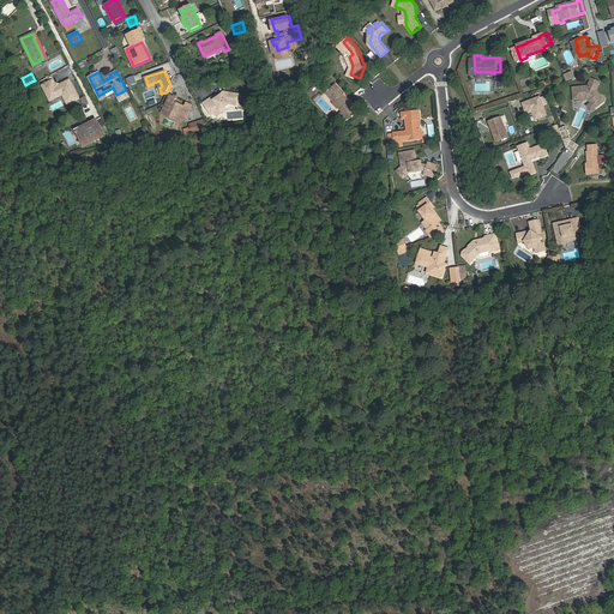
[(575,86),(576,98),(591,96),(596,101),(600,106),(608,98),(603,94),(603,92),(600,89),(603,80),(595,77),(590,86),(588,85),(575,86)]
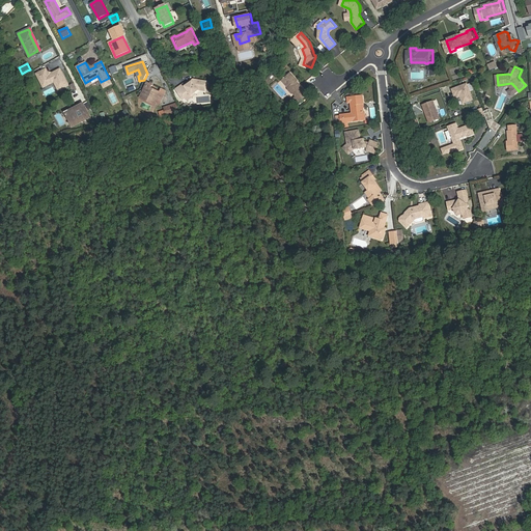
[(46,68),(36,74),(42,84),(49,80),(51,84),(54,82),(58,90),(68,85),(60,68),(49,75),(46,68)]
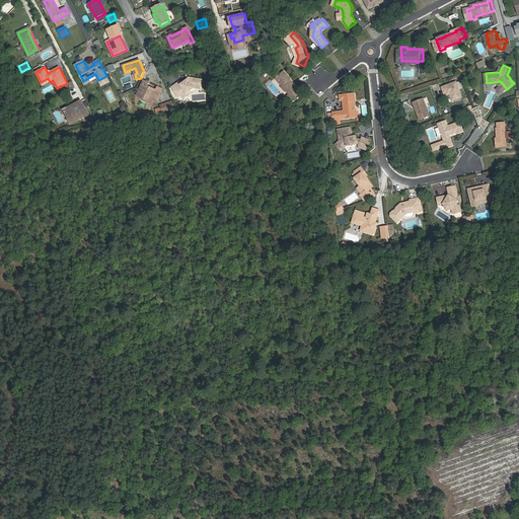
[(294,77),(295,76),(288,69),(280,77),(286,84),(286,86),(290,89),(292,89),(294,92),(292,94),(295,98),(304,89),(300,86),(301,85),(297,81),(295,81),(294,80),(294,78),(294,77)]
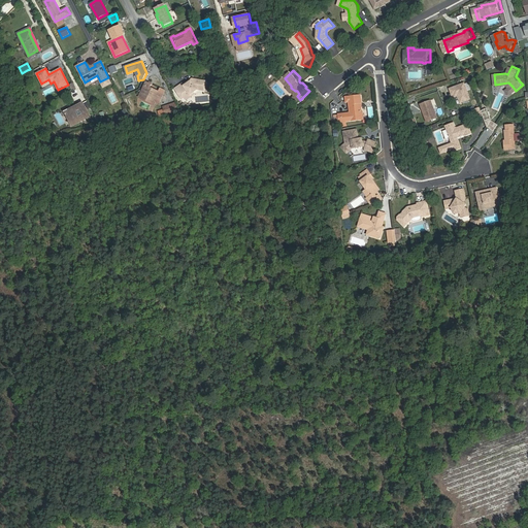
[(202,80),(193,78),(188,83),(188,84),(185,86),(185,85),(184,84),(175,89),(184,99),(186,97),(191,94),(191,95),(195,92),(199,90),(205,91),(205,85),(202,85),(202,80)]
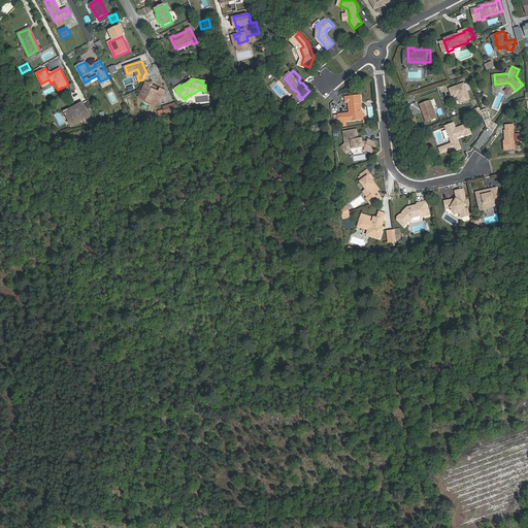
[(146,83),(141,94),(159,103),(165,92),(161,90),(159,92),(151,88),(152,85),(146,83)]
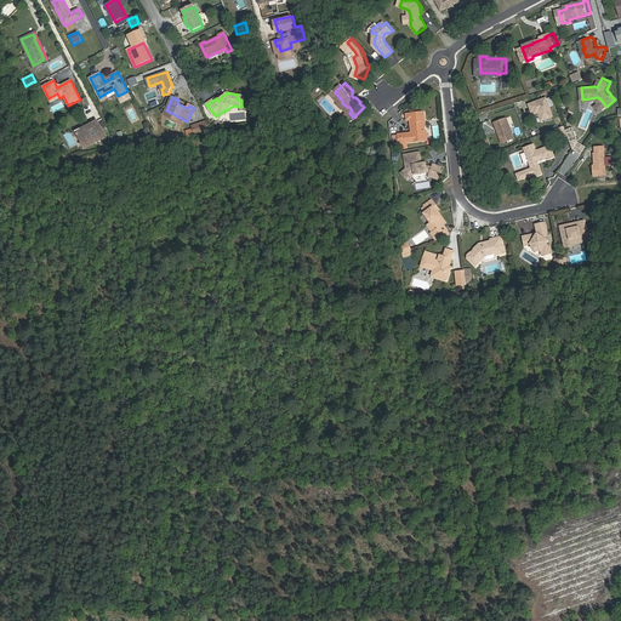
[(557,117),(550,98),(533,104),(536,112),(537,110),(539,114),(542,113),(546,120),(557,117)]
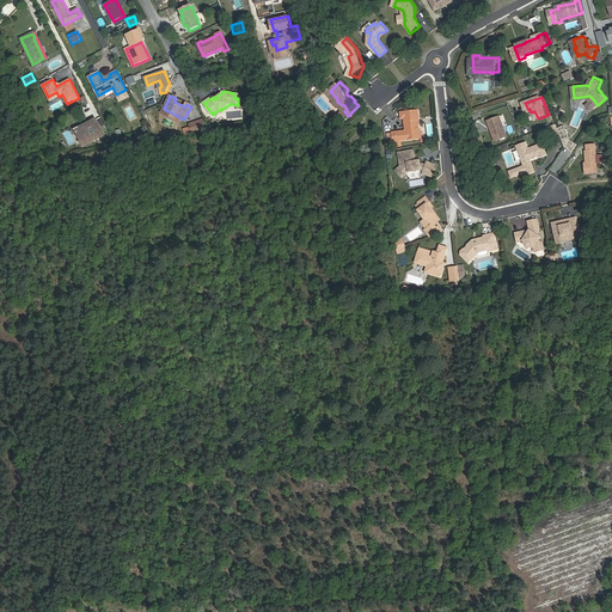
[(184,120),(164,109),(161,112),(183,123),(184,120)]
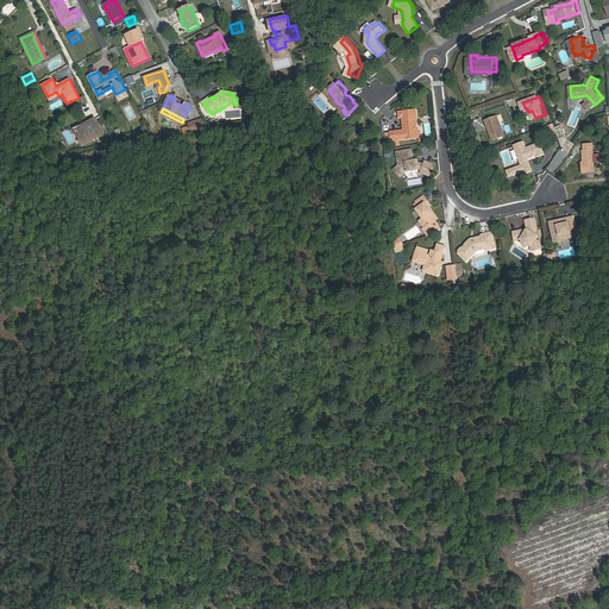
[(416,110),(400,111),(400,117),(403,117),(405,130),(391,131),(391,139),(419,137),(416,123),(414,123),(414,119),(418,119),(416,110)]
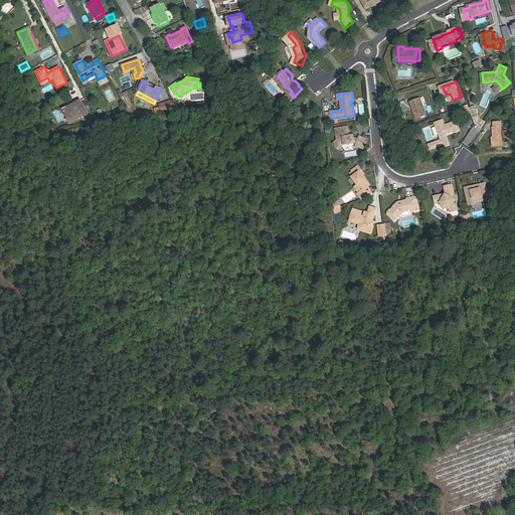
[(422,96),(412,100),(418,116),(428,113),(422,96)]
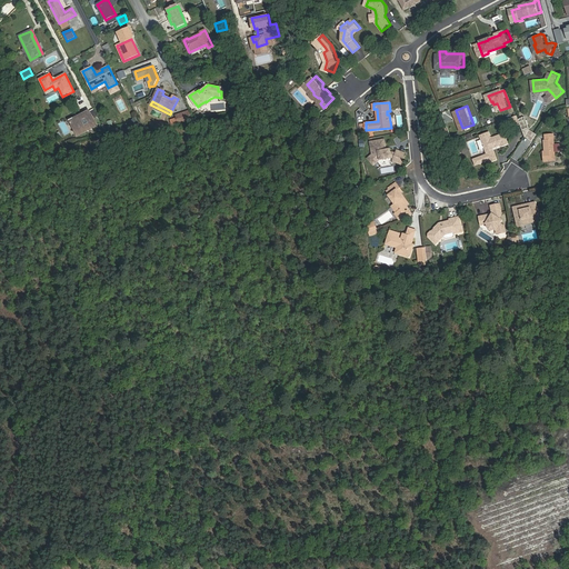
[(193,118),(190,110),(177,115),(180,122),(193,118)]
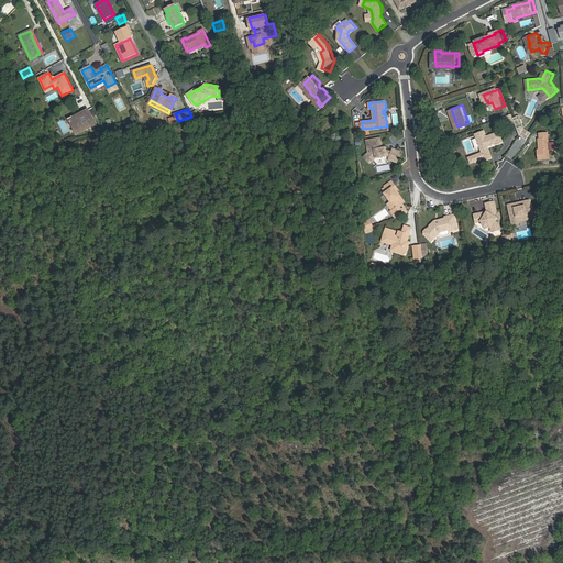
[(69,120),(76,134),(96,124),(88,110),(69,120)]
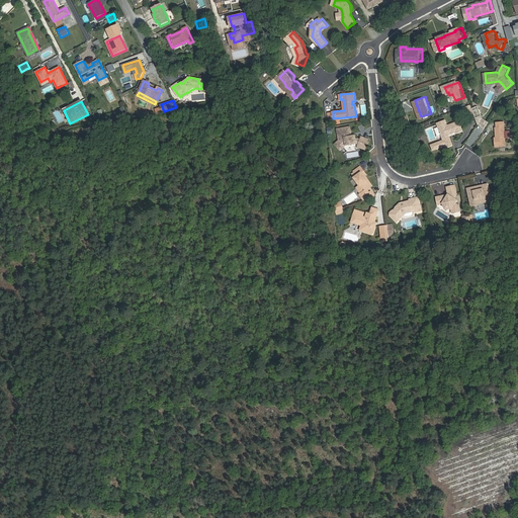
[(448,118),(439,122),(445,140),(436,143),(438,149),(447,145),(448,147),(455,145),(451,135),(458,132),(458,133),(465,131),(461,120),(450,124),(448,118)]
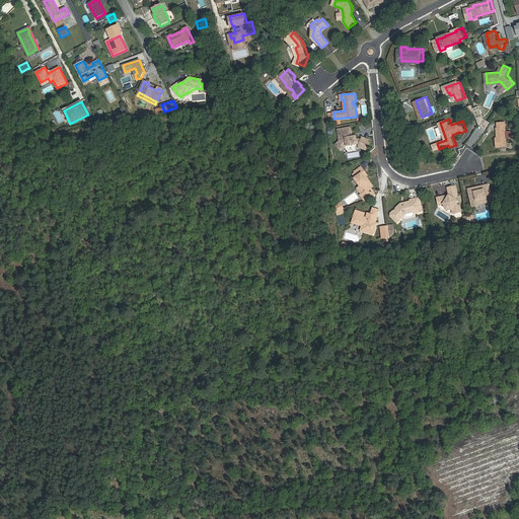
[(496,138),(497,147),(507,146),(506,122),(498,123),(498,127),(499,130),(497,130),(498,138),(496,138)]
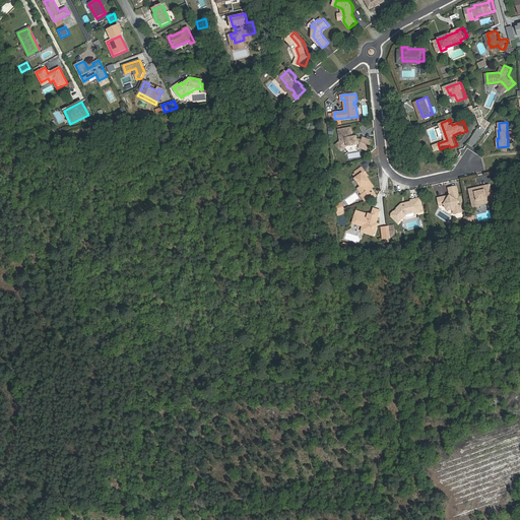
[(336,144),(340,149),(344,146),(358,143),(364,145),(363,148),(367,149),(370,140),(363,137),(362,140),(358,139),(356,139),(356,136),(351,137),(349,127),(338,130),(340,140),(336,144)]
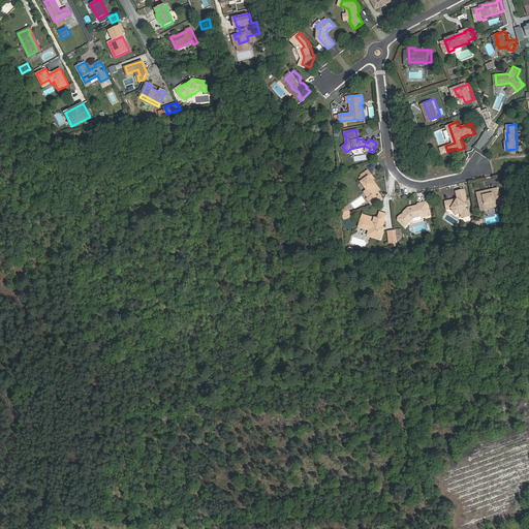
[(367,198),(372,205),(384,200),(377,190),(373,185),(373,184),(368,177),(370,175),(367,170),(361,176),(361,177),(359,178),(362,181),(361,182),(367,189),(364,192),(368,197),(367,198)]
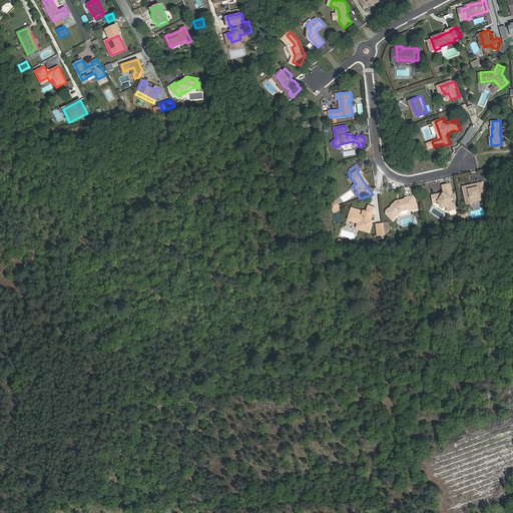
[(366,184),(368,183),(361,174),(362,173),(359,169),(357,171),(362,178),(362,179),(366,184)]
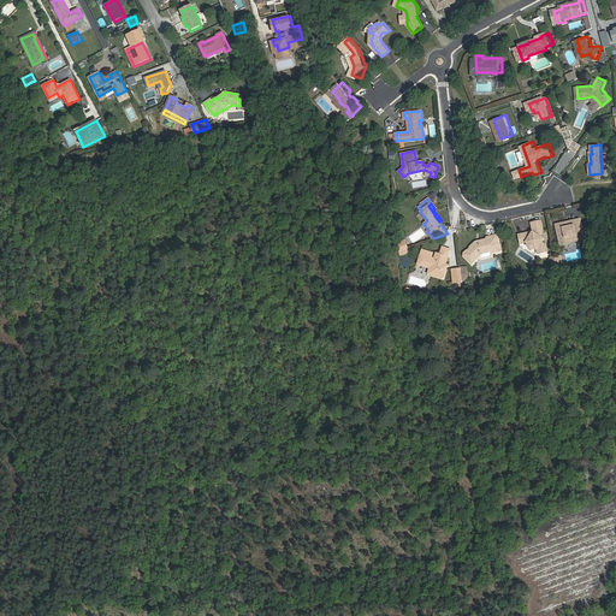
[(542,220),(533,223),(534,232),(532,236),(527,234),(520,235),(522,244),(528,243),(531,244),(539,249),(539,253),(549,252),(548,246),(543,242),(545,238),(542,236),(544,231),(542,220)]
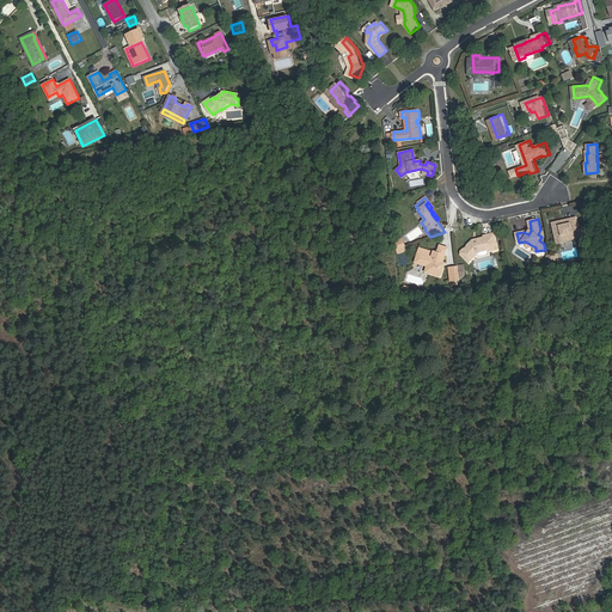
[(563,221),(554,224),(557,243),(560,244),(563,243),(564,242),(575,239),(574,234),(579,233),(577,228),(579,227),(576,220),(570,221),(570,222),(565,224),(564,222),(563,221)]
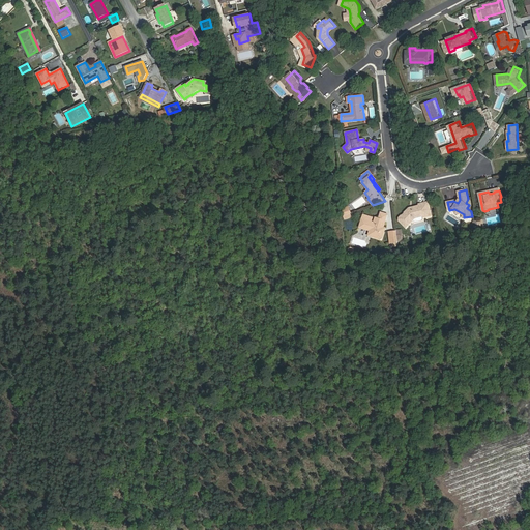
[(399,221),(405,227),(413,219),(414,217),(421,216),(424,216),(425,216),(424,213),(430,211),(428,201),(418,204),(419,205),(414,206),(413,209),(411,209),(409,207),(404,212),(404,213),(402,215),(399,217),(399,221)]
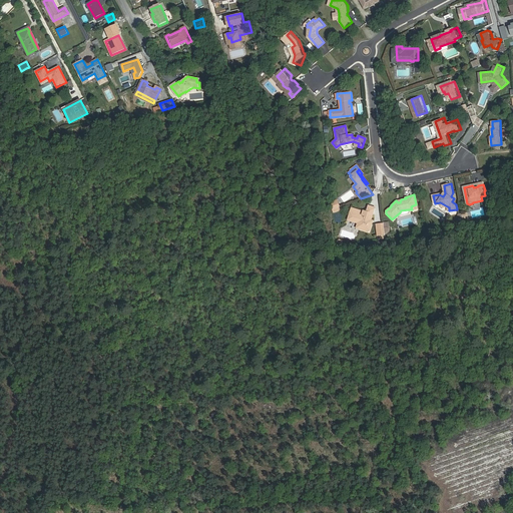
[(359,209),(350,207),(348,217),(360,220),(358,225),(367,228),(368,226),(370,227),(371,220),(368,219),(369,217),(370,217),(373,205),(368,204),(368,206),(367,206),(366,209),(363,208),(363,210),(362,210),(361,213),(358,212),(359,209)]
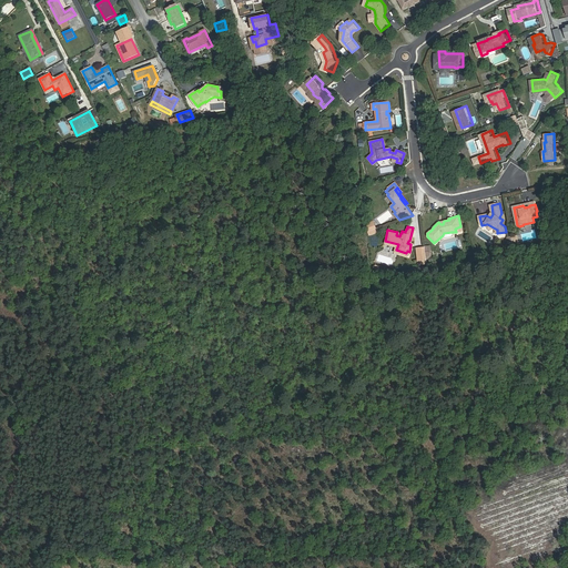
[(425,247),(417,249),(418,261),(426,260),(426,252),(425,247)]
